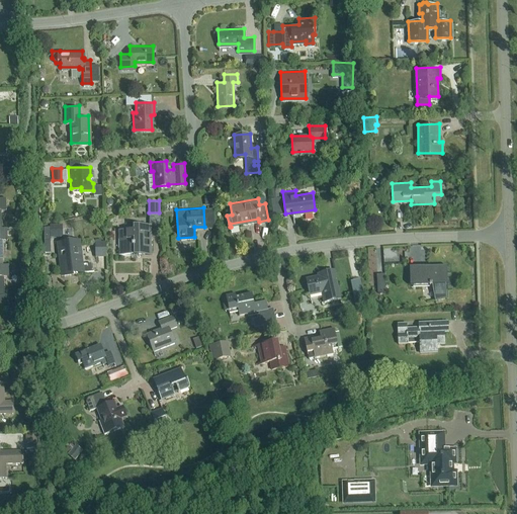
[(119,236),(119,252),(150,252),(150,223),(132,223),(133,227),(117,228),(117,237),(119,236)]
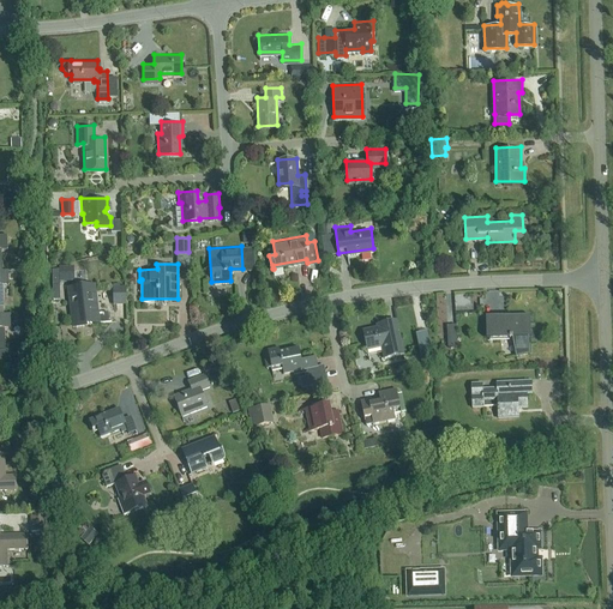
[(72,265),(58,265),(58,267),(50,267),(52,296),(59,296),(58,279),(72,279),(72,265)]
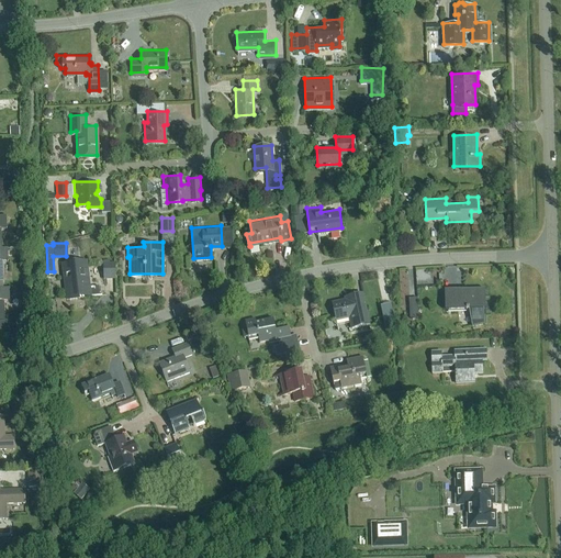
[(66,296),(99,292),(98,283),(88,285),(85,258),(62,261),(66,296)]
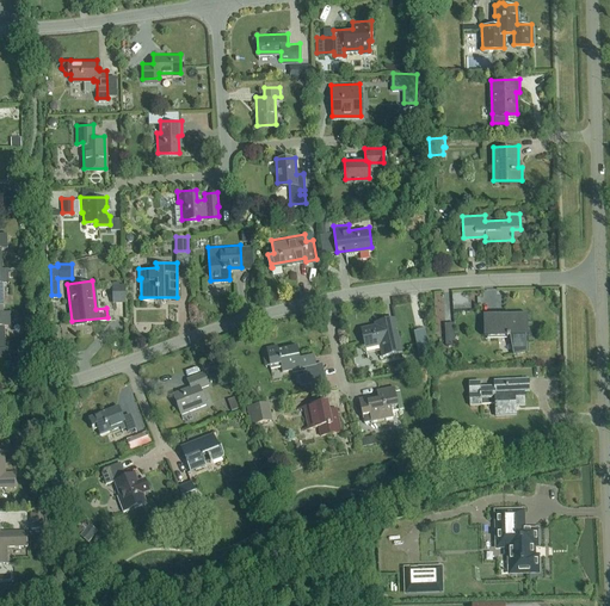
[(111,282),(112,300),(124,300),(123,282),(111,282)]
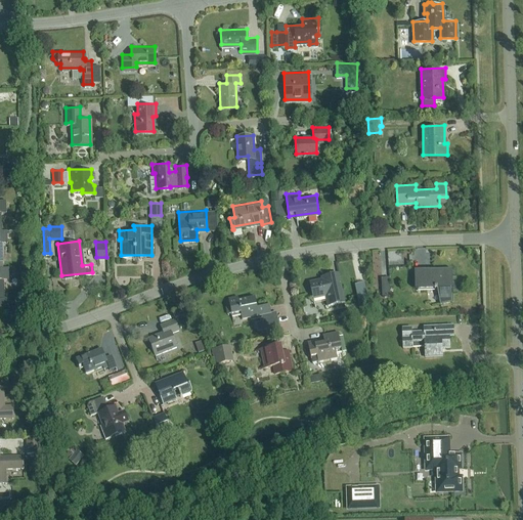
[(449,285),(451,284),(450,267),(416,269),(416,286),(434,285),(434,286),(437,287),(440,301),(450,299),(449,285)]
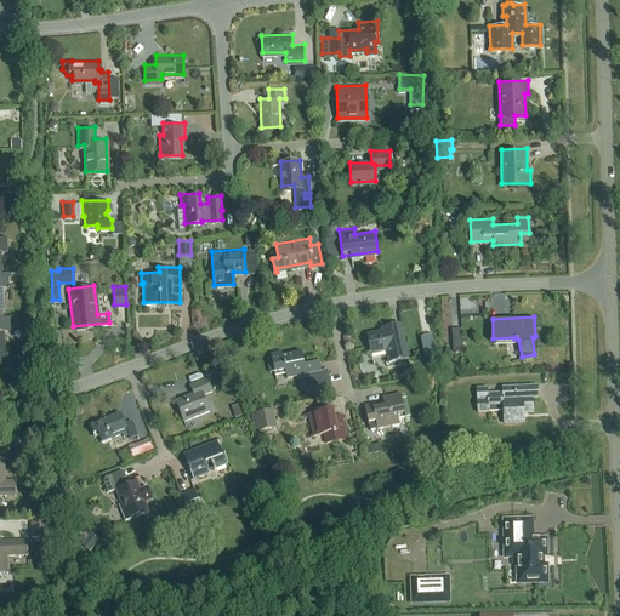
[(388,360),(408,355),(400,321),(381,325),(382,329),(368,331),(371,351),(386,348),(388,360)]
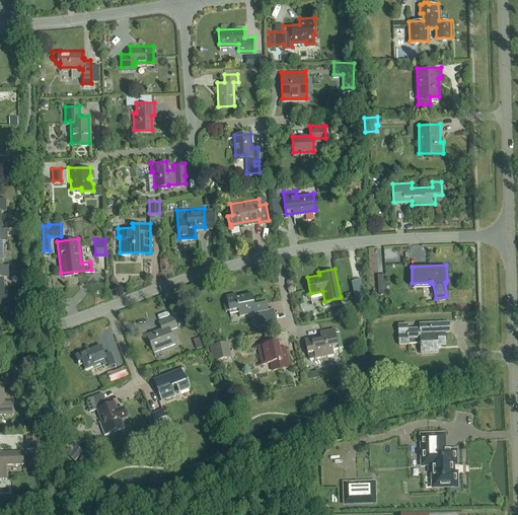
[(235,291),(226,293),(227,299),(224,300),(225,309),(229,308),(238,307),(239,313),(268,307),(267,300),(254,303),(251,291),(236,295),(235,291)]
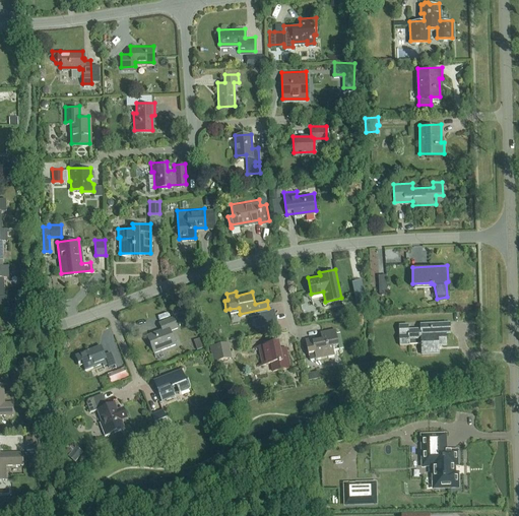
[(170,328),(177,325),(174,315),(159,320),(163,327),(147,333),(153,349),(175,341),(170,328)]
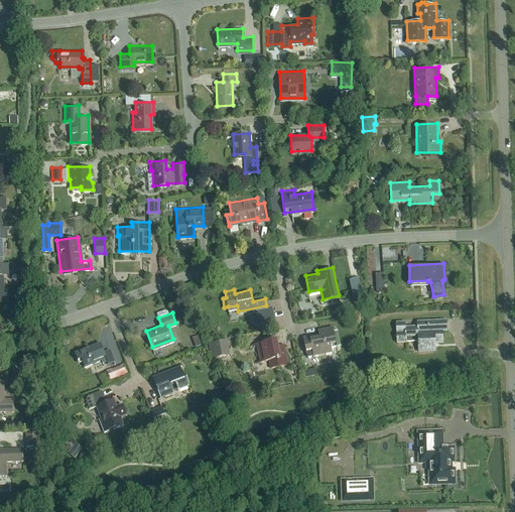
[(441,329),(446,328),(446,317),(416,318),(417,324),(405,325),(405,320),(396,320),(397,341),(417,340),(418,349),(435,348),(434,341),(442,340),(441,329)]
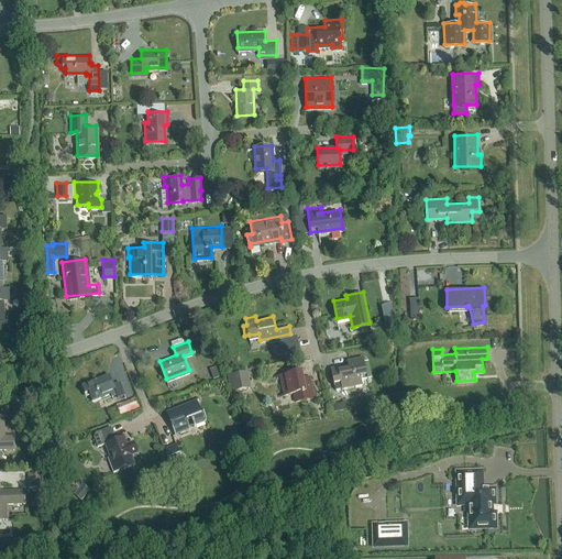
[(367,376),(363,354),(346,358),(348,365),(342,365),(342,362),(330,364),(333,381),(335,387),(362,382),(361,377),(367,376)]
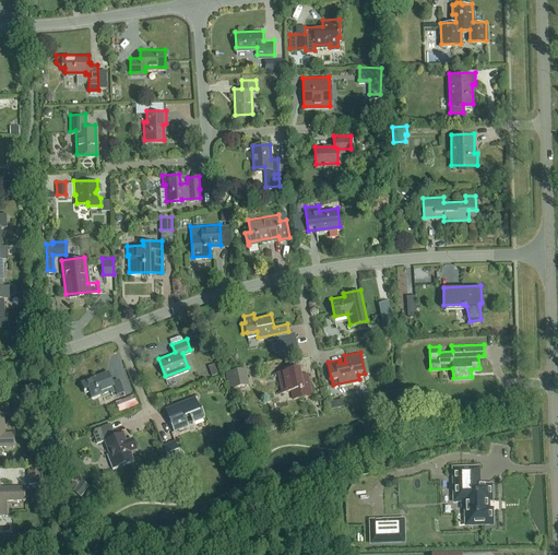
[(228,387),(248,382),(245,366),(225,369),(228,387)]
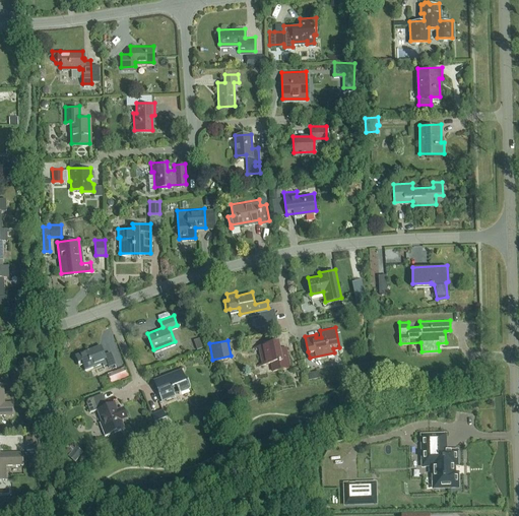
[(280,346),(279,340),(259,344),(263,362),(271,361),(273,368),(289,365),(285,345),(280,346)]
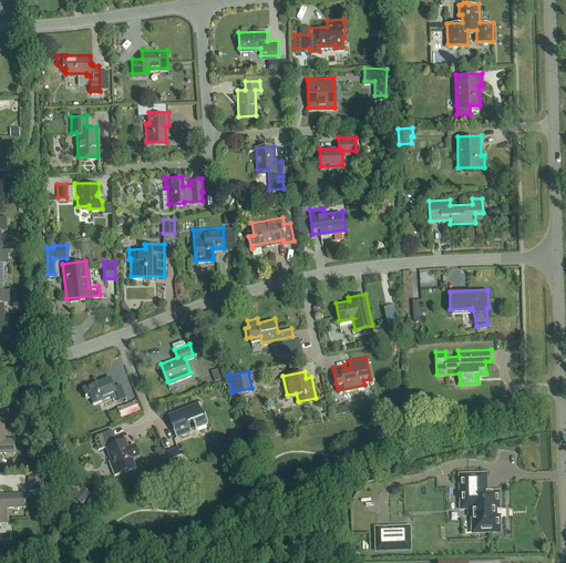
[(119,398),(125,395),(121,382),(114,385),(113,382),(112,384),(109,376),(86,384),(92,400),(111,393),(112,396),(117,395),(119,398)]
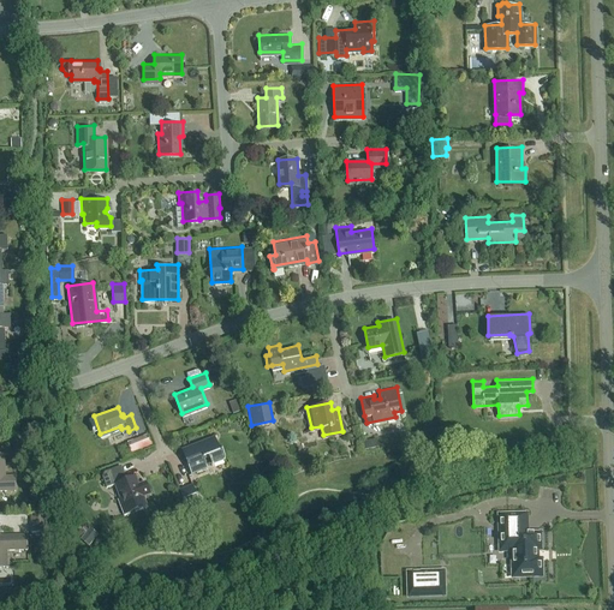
[(226,455),(226,454),(226,453),(222,443),(219,444),(214,434),(182,446),(192,472),(208,466),(206,461),(210,460),(212,462),(224,458),(225,456),(226,455)]
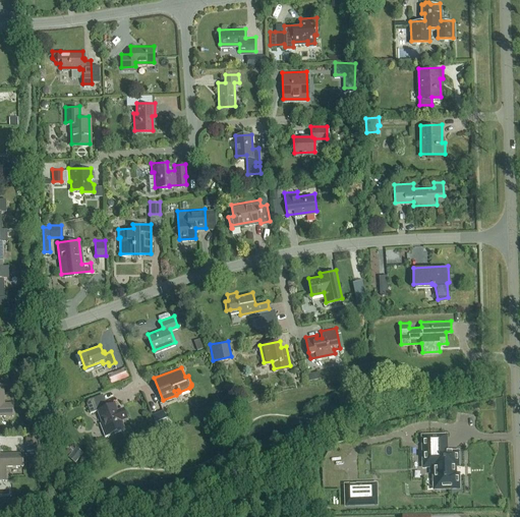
[(107,374),(110,381),(120,378),(117,369),(107,374)]
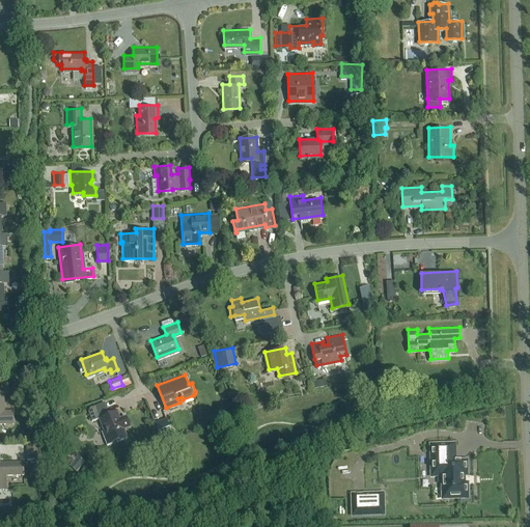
[(0,421),(11,421),(11,409),(2,409),(2,390),(0,389),(0,421)]
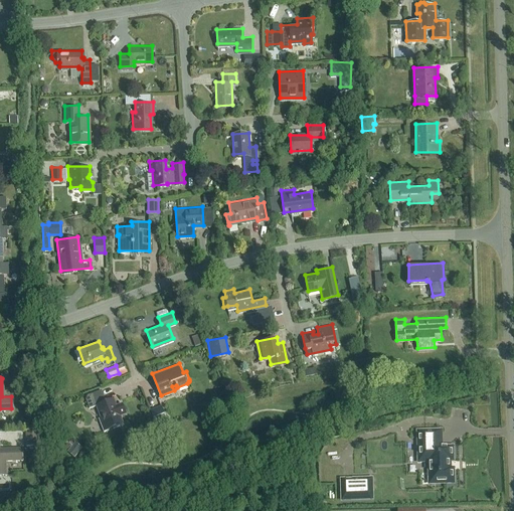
[(87,392),(84,396),(89,405),(93,404),(95,403),(99,414),(98,415),(103,429),(104,429),(123,421),(120,413),(126,411),(122,400),(116,402),(113,396),(105,399),(103,392),(101,387),(87,392)]
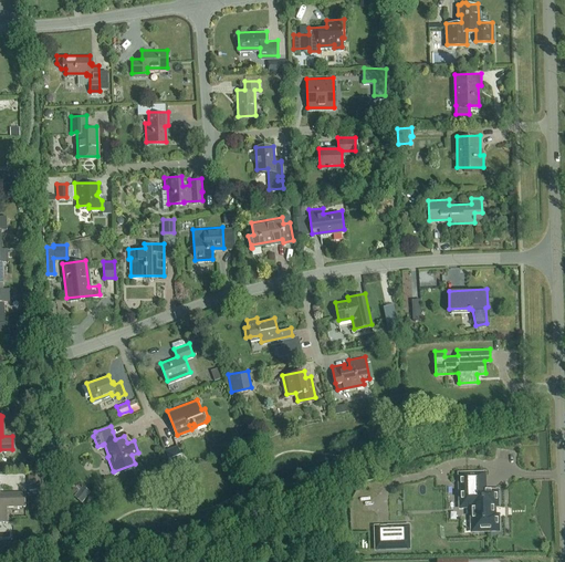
[(169,464),(181,459),(176,444),(164,448),(169,464)]
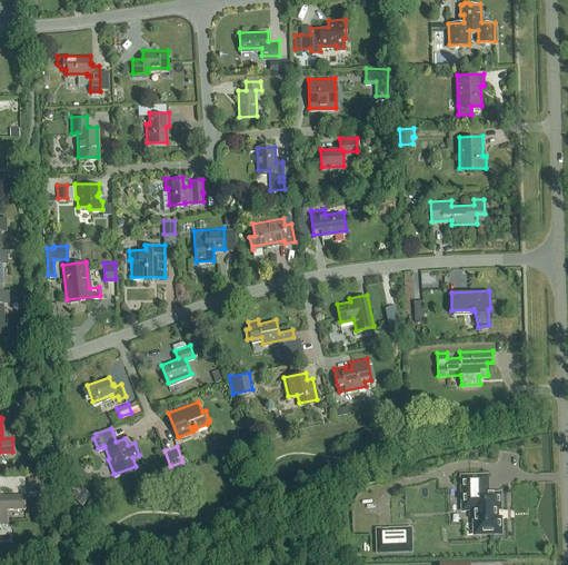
[(27,473),(28,491),(41,491),(41,473),(27,473)]
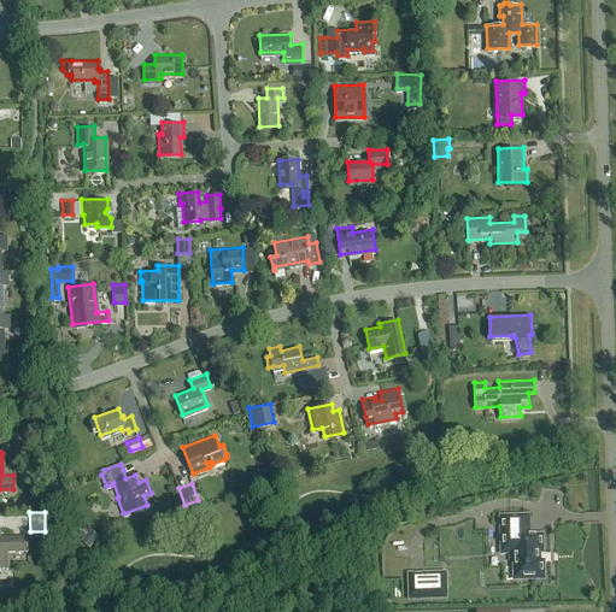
[(527,512),(499,512),(500,549),(512,549),(512,576),(543,575),(541,558),(538,558),(538,548),(541,548),(541,531),(528,531),(527,512)]
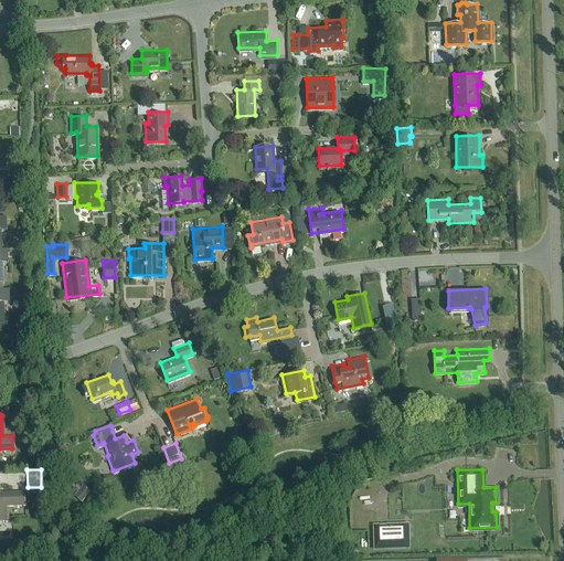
[(84,480),(75,490),(83,497),(92,487),(84,480)]
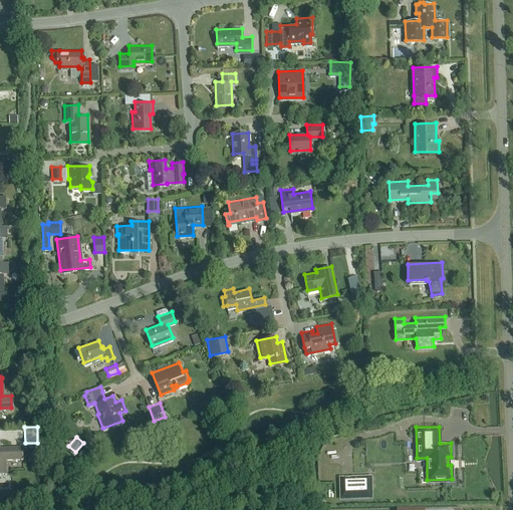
[(0,472),(5,472),(4,458),(22,457),(21,445),(0,445),(0,472)]
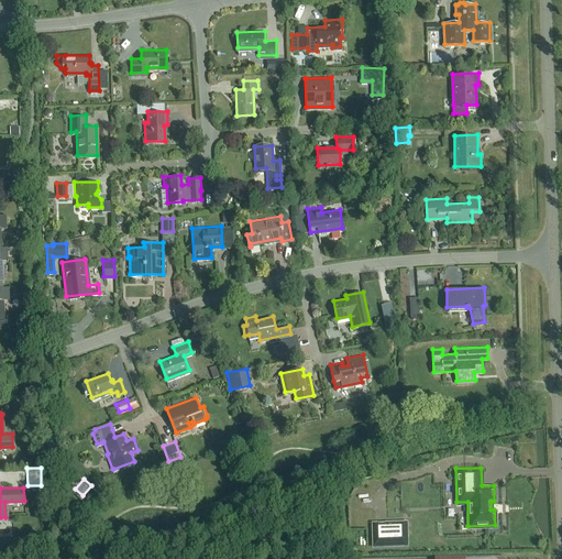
[(405,521),(372,522),(373,544),(406,543),(405,521)]
